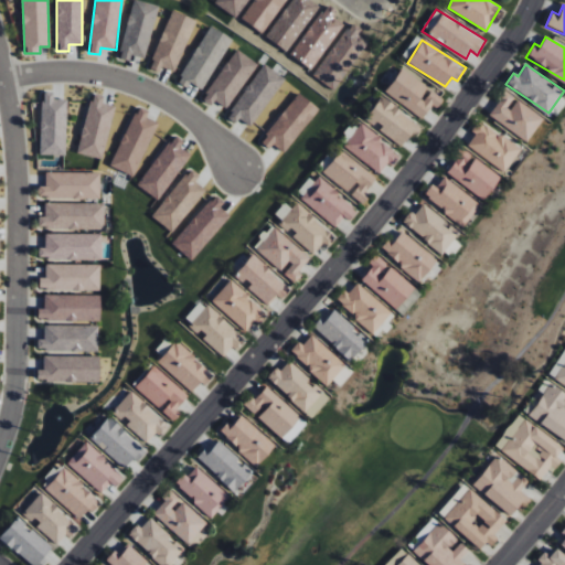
[(445,97),(401,68),(385,93),(423,118),(432,104),(437,107),(445,97)]
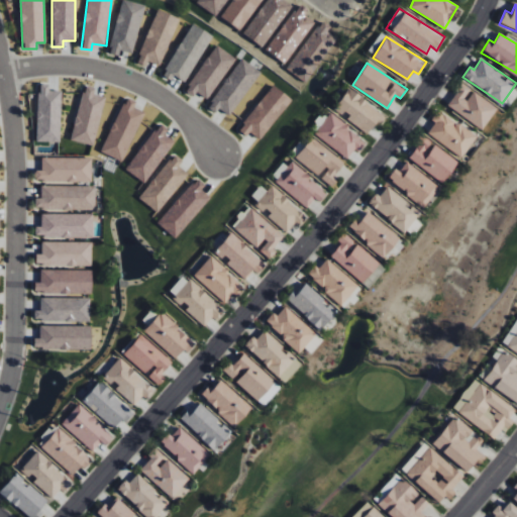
[(498,107),(461,83),(446,105),(483,129),(498,107)]
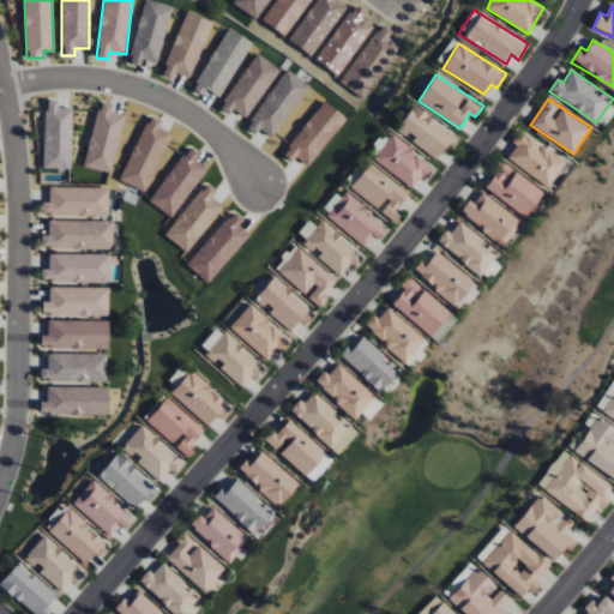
[(44,168),(72,168),(72,108),(58,107),(58,100),(46,100),(44,168)]
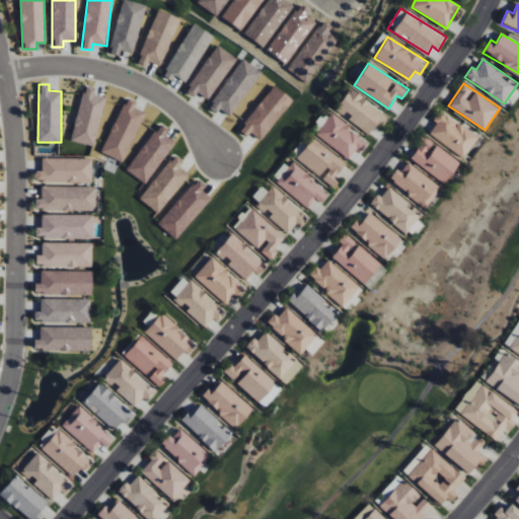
[(104,96),(94,94),(95,87),(83,85),(73,141),(96,146),(104,96)]
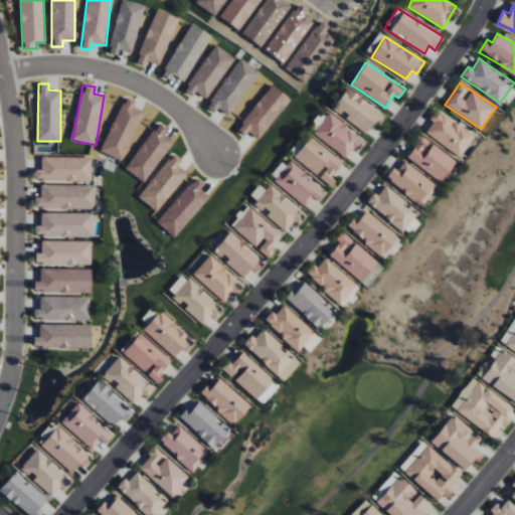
[(368,133),(382,113),(347,89),(333,109),(368,133)]
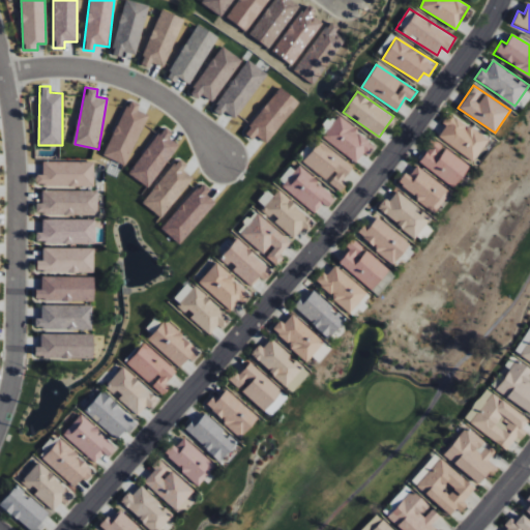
[(449,113),(443,123),(446,125),(438,137),(474,160),(489,139),(449,113)]
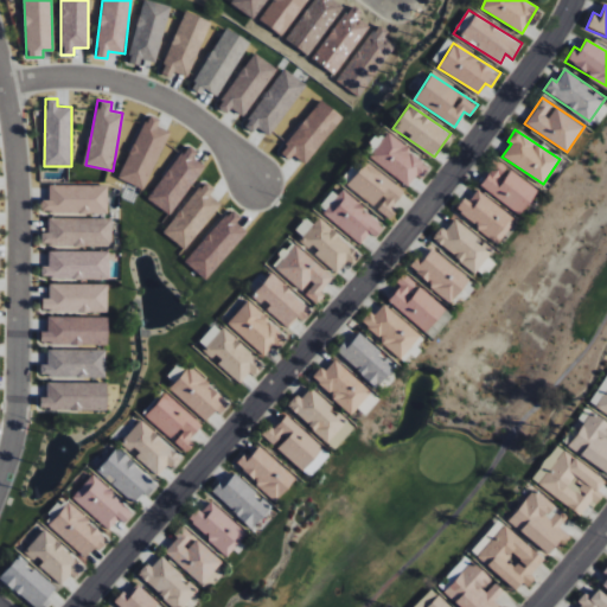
[(421,179),(432,164),(387,133),(369,158),(409,185),(416,176),(421,179)]
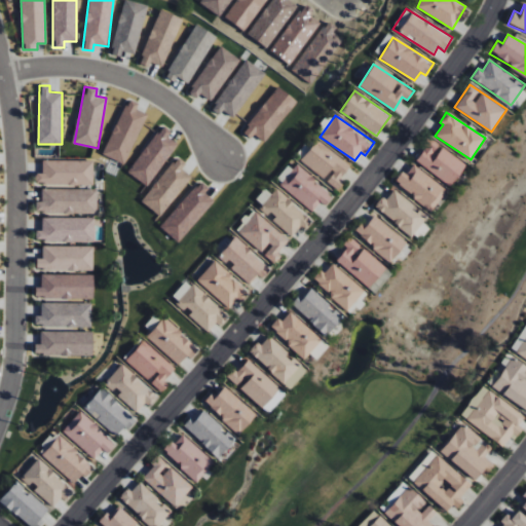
[(466,161),(429,139),(415,162),(453,185),(466,161)]
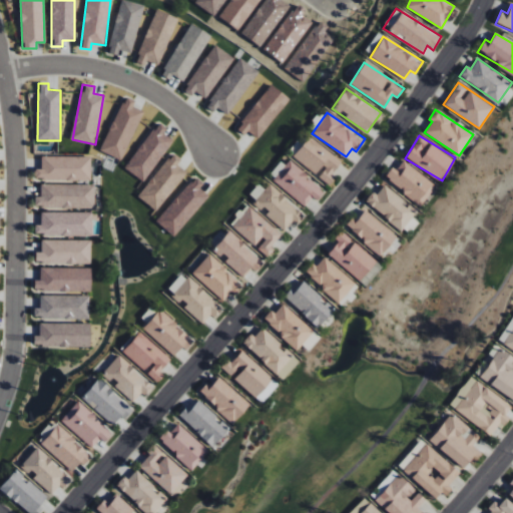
[(344,159),(307,136),(293,159),(330,182),(344,159)]
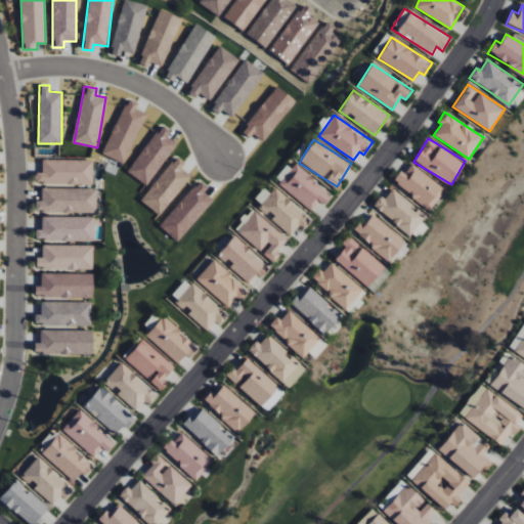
[(93,160),(43,160),(43,172),(36,172),(36,183),(93,184),(93,160)]
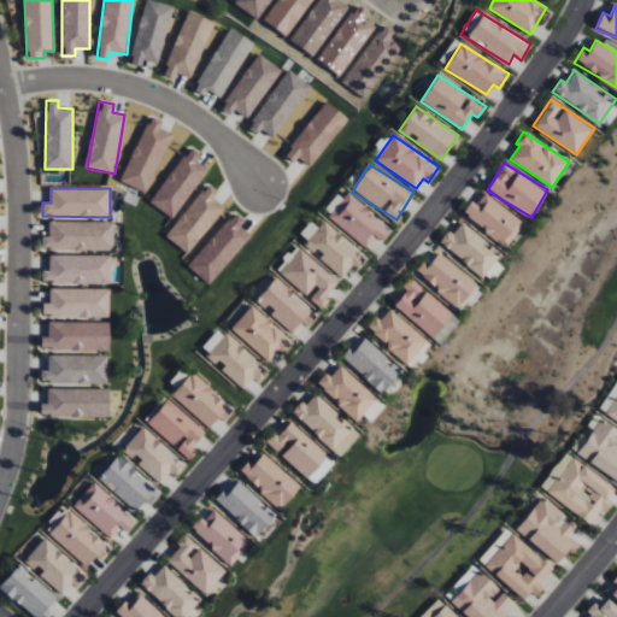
[(381,241),(392,228),(347,193),(328,217),(366,248),(375,238),(381,241)]
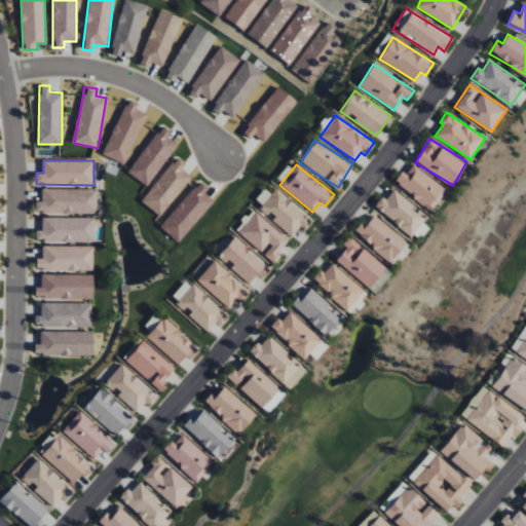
[(448,190),(413,164),(407,174),(402,171),(393,182),(433,211),(448,190)]
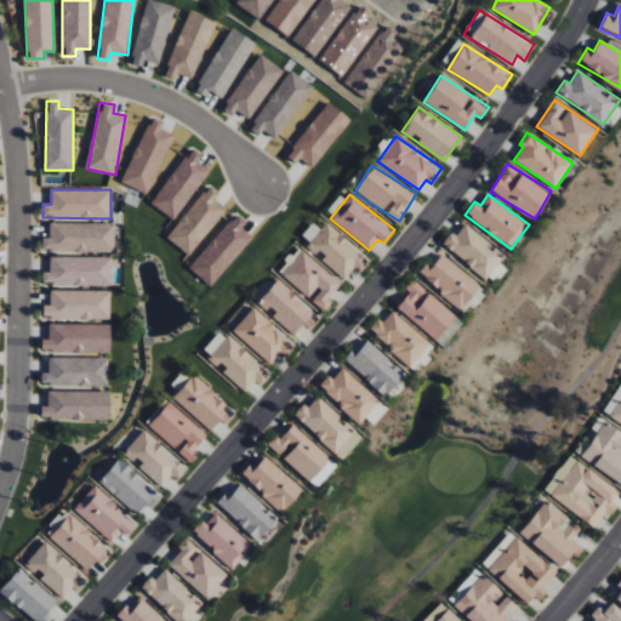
[(346,281),(366,257),(325,222),(319,231),(318,229),(313,235),(307,231),(301,238),(324,257),(322,260),(346,281)]
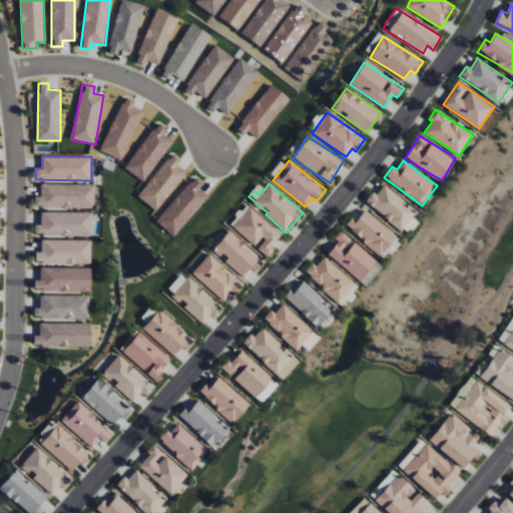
[(417,212),(386,183),(376,194),(373,192),(366,199),(399,230),(417,212)]
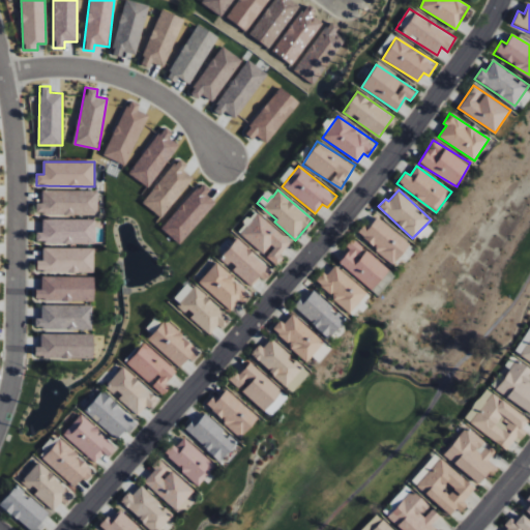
[(36,203),(36,214),(97,215),(98,190),(42,190),(41,203),(36,203)]
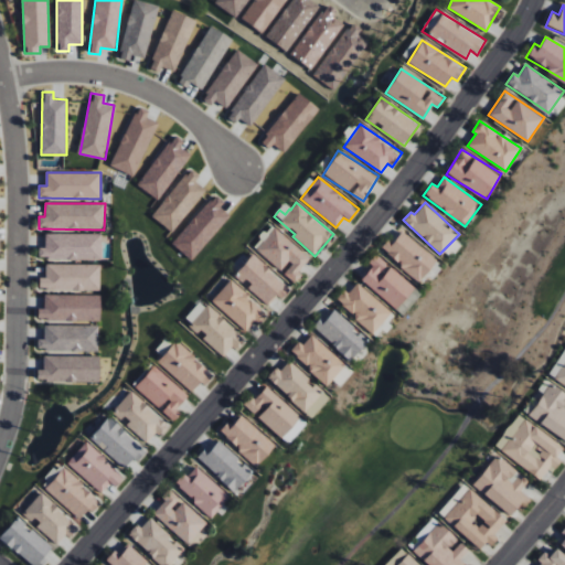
[(311,259),(272,225),(253,247),(283,272),(283,273),(292,281),(311,259)]
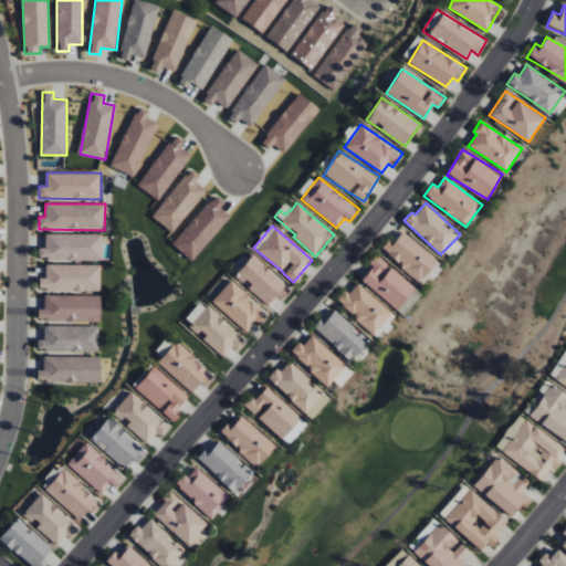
[(384,249),(419,282),(438,262),(402,229),(384,249)]
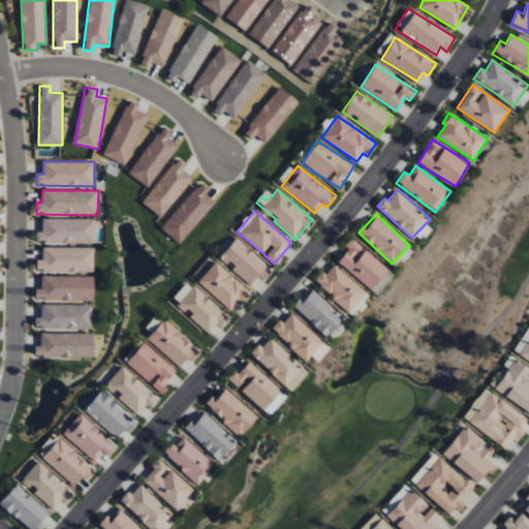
[(36,243),(94,242),(94,218),(41,219),(42,231),(36,231),(36,243)]
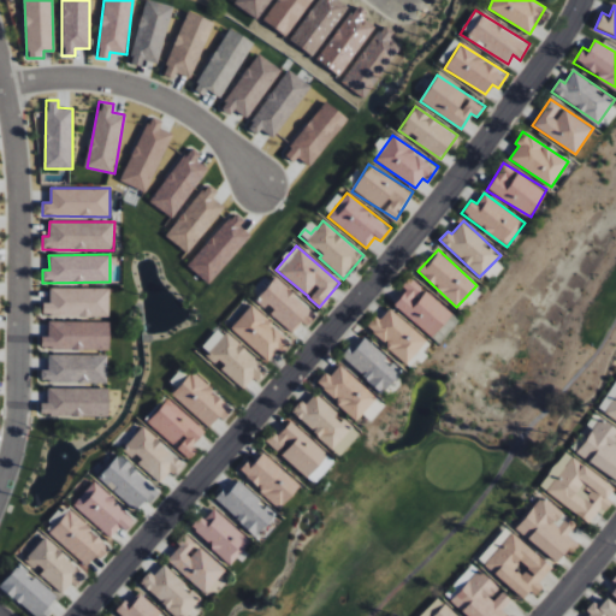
[(255,298),(291,331),(301,321),(307,327),(318,315),(276,277),(255,298)]
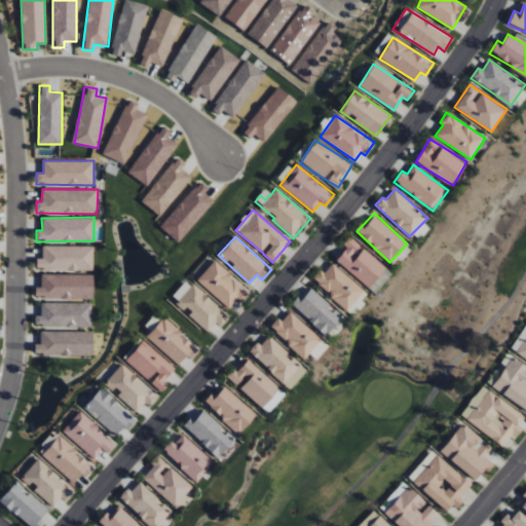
[(370,287),(386,266),(349,236),(343,246),(346,248),(336,261),(370,287)]
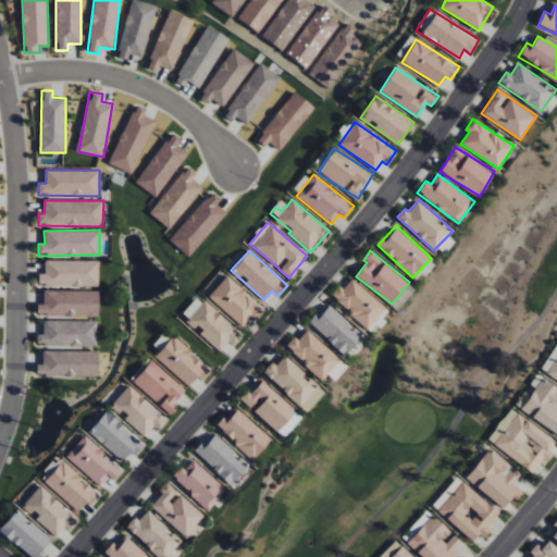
[(98,286),(99,261),(45,260),(45,274),(38,274),(38,286),(98,286)]
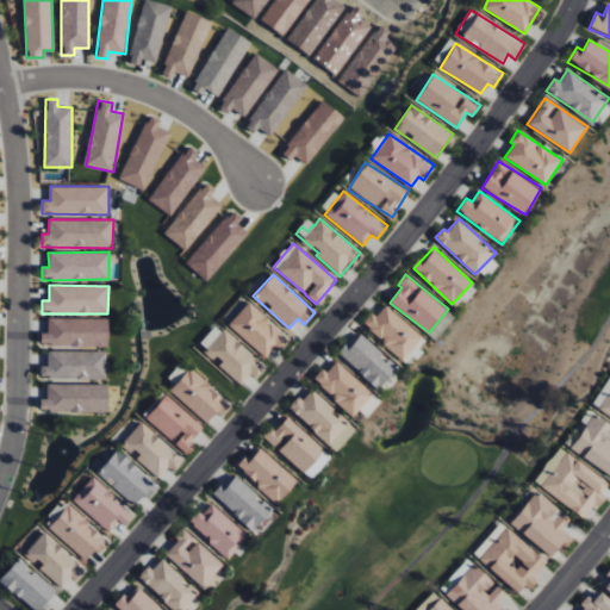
[(229,323),(263,359),(275,347),(279,350),(288,341),(249,302),(229,323)]
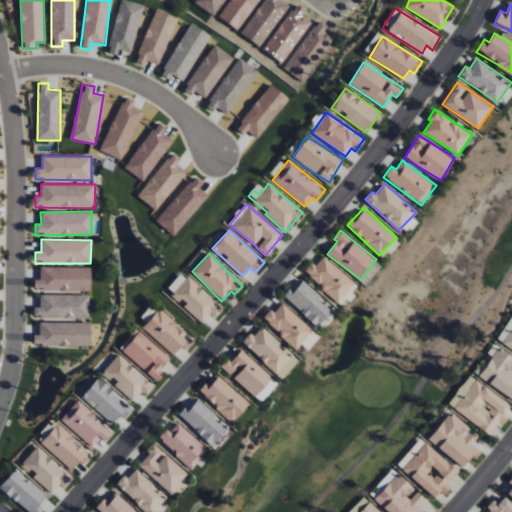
[(339,302),(355,283),(322,255),(306,274),(339,302)]
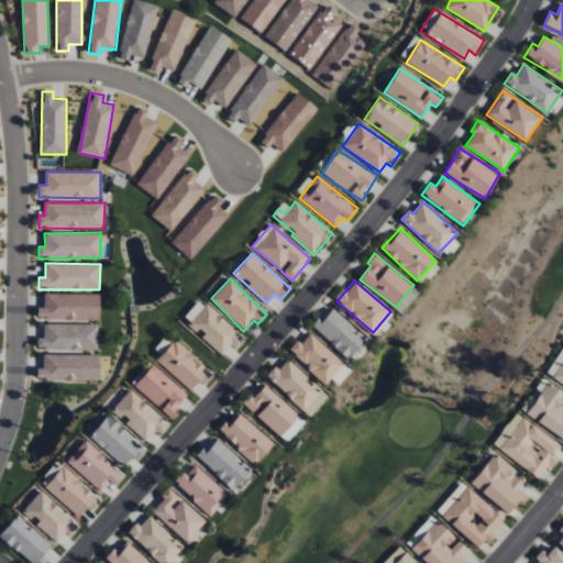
[(100,295),(44,293),(44,307),(39,307),(37,319),(99,320),(100,295)]
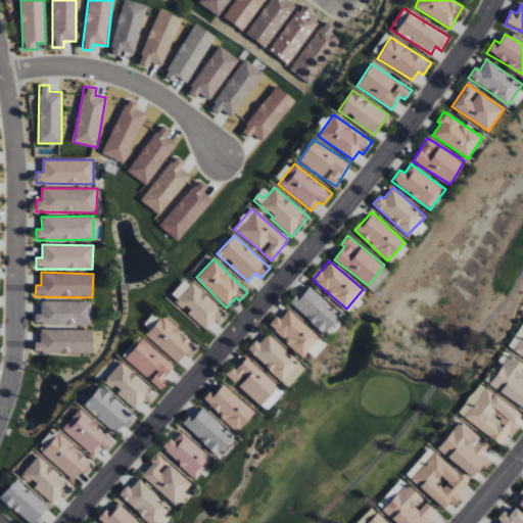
[(226,313),(186,277),(170,296),(208,331),(226,313)]
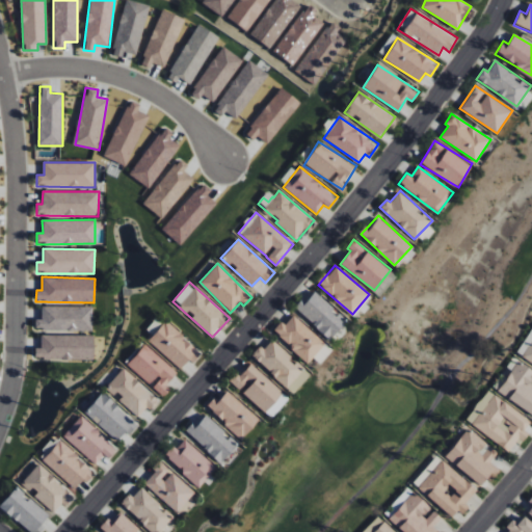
[(303,297),(294,308),(330,340),(347,321),(315,292),(308,300),(303,297)]
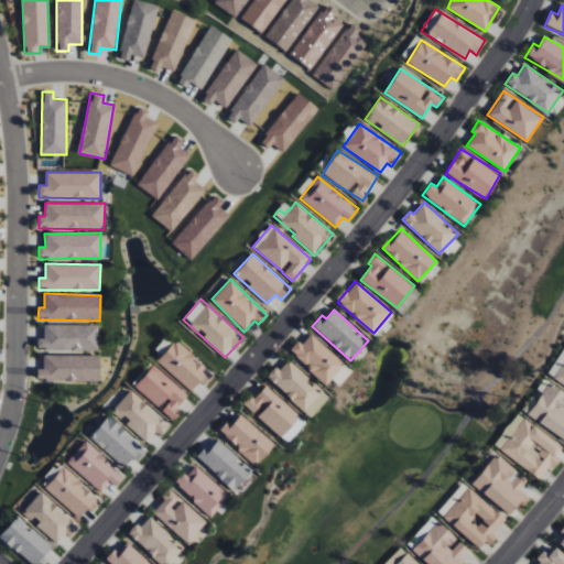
[(98,325),(44,325),(44,338),(38,338),(38,349),(98,350),(98,325)]
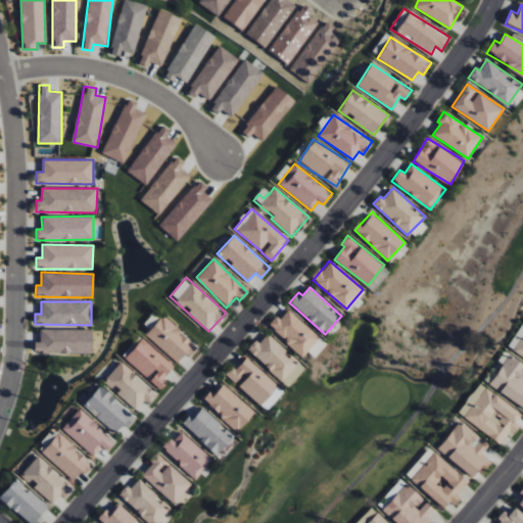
[(269,325),(302,357),(320,337),(289,310),(280,320),(277,316),(269,325)]
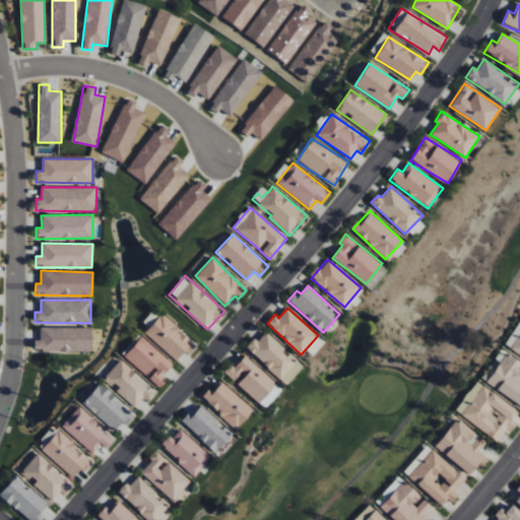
[(176,361),(185,351),(188,355),(197,345),(163,313),(145,332),(176,361)]
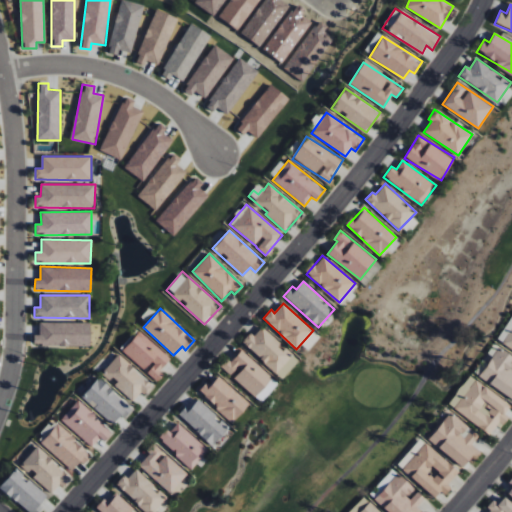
[(502,343),(511,349),(511,317),(505,327),(510,330),(502,343)]
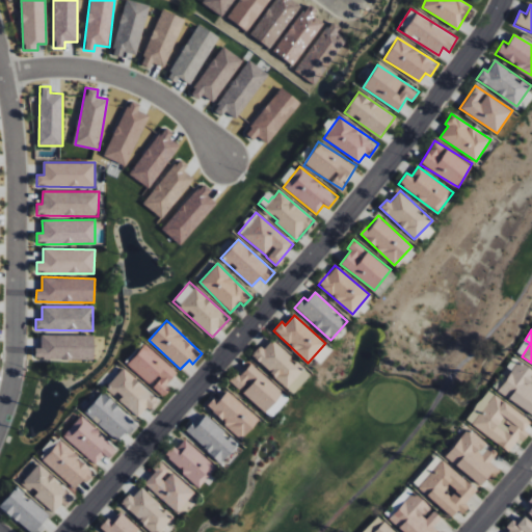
[(94,336),(41,335),(41,348),(35,348),(35,362),(92,363),(94,336)]
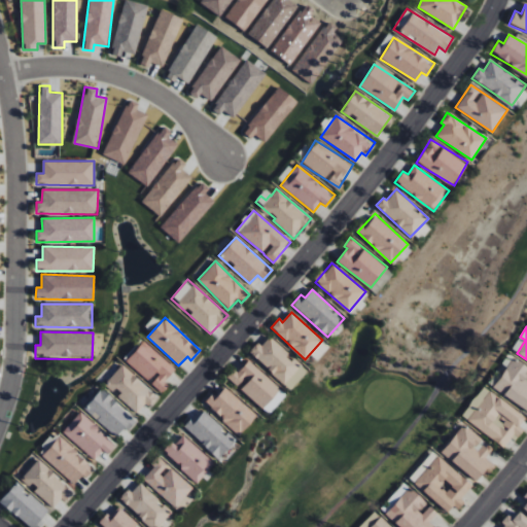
[(291,390),(309,371),(270,336),(261,346),(257,342),(249,352),(291,390)]
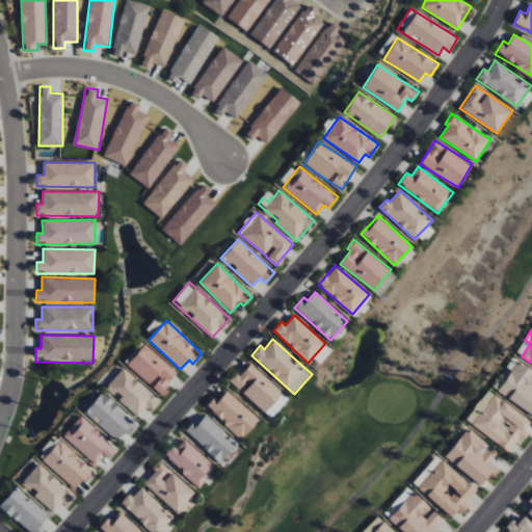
[(127,365),(152,386),(163,397),(170,389),(166,384),(177,372),(144,344),(127,365)]
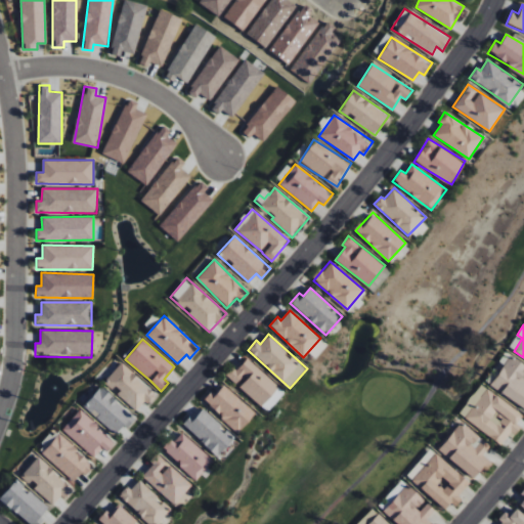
[(326,344),(318,339),(309,354),(317,358),(326,344)]
